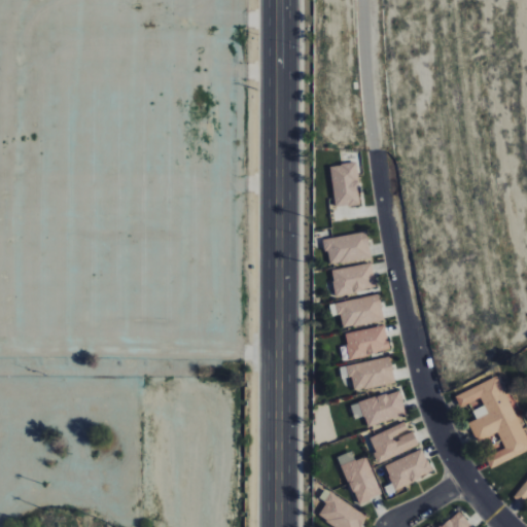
[(329,167),(336,208),(361,204),(355,163),(329,167)]
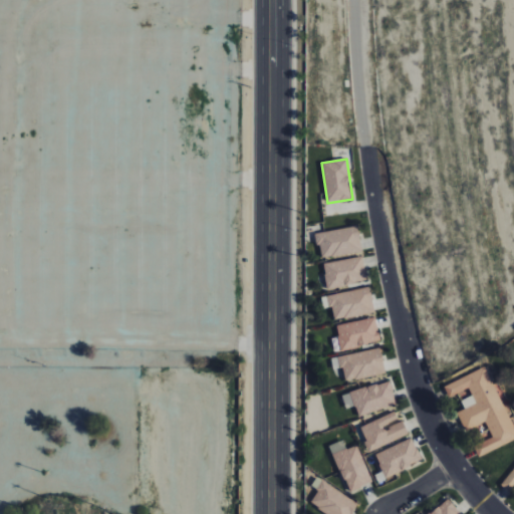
[(320,260),(361,252),(357,226),(316,233),(320,260)]
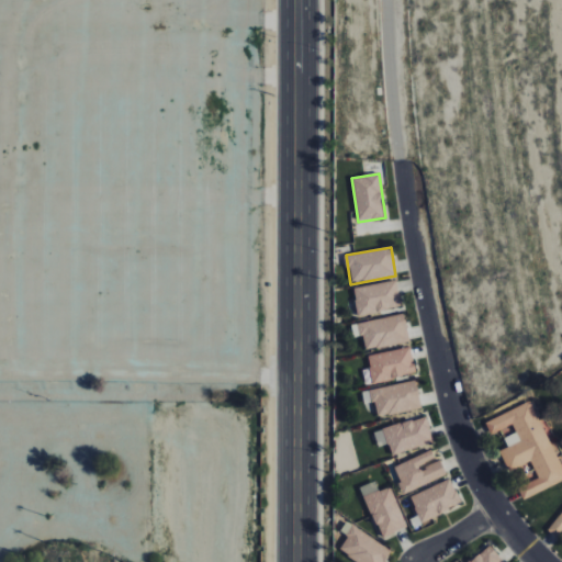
[(357,315),(401,310),(397,281),(352,287),(357,315)]
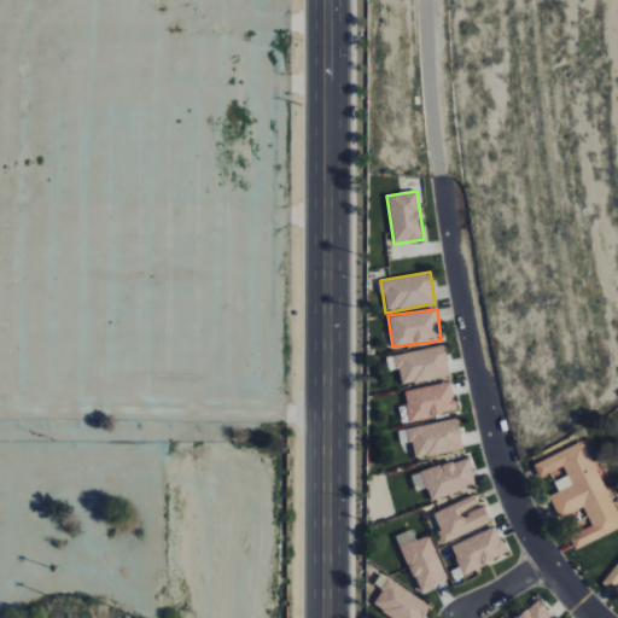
[(450,375),(443,345),(388,357),(390,369),(398,368),(402,386),(450,375)]
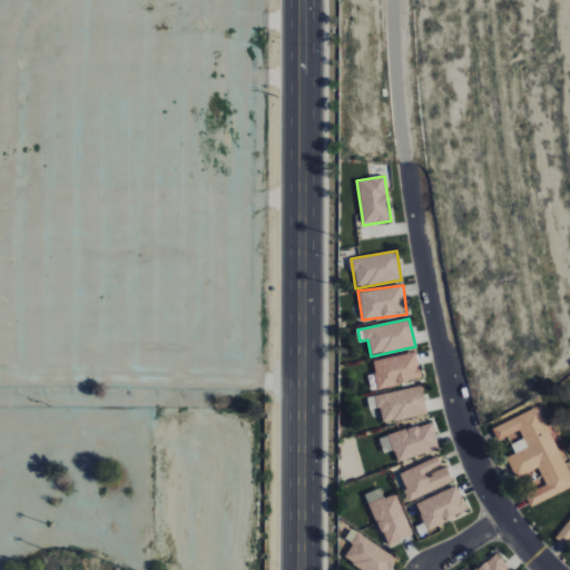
[(422,379),(415,352),(373,362),(379,389),(422,379)]
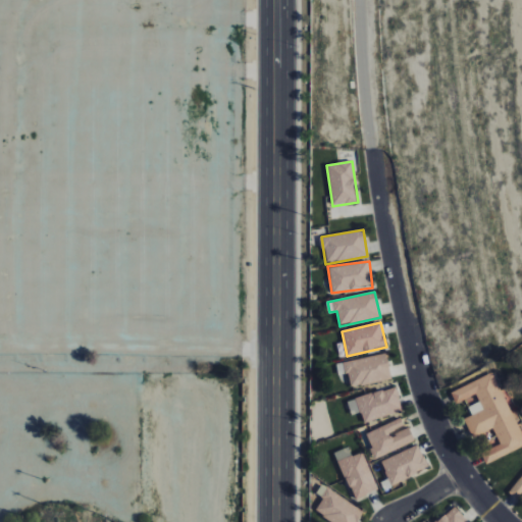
[(390,380),(386,355),(336,363),(338,375),(348,373),(350,386),(390,380)]
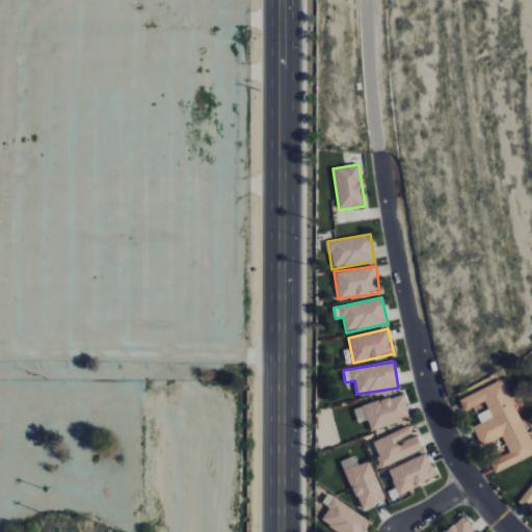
[(531,456),(531,443),(519,411),(517,411),(504,379),(459,399),(464,411),(485,403),(488,409),(477,415),(481,423),(473,427),(481,447),(503,437),(510,453),(489,461),(495,472),(531,456)]
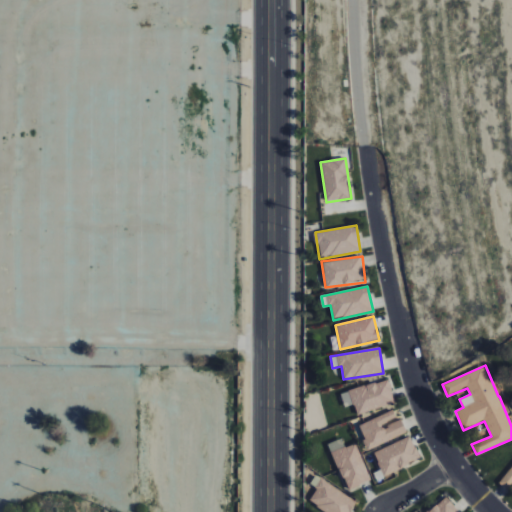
[(340,393),(344,407),(354,405),(357,414),(394,403),(387,379),(340,393)]
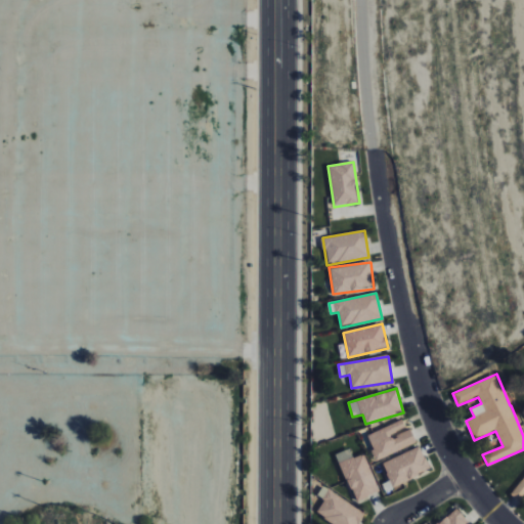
[(365,435),(377,461),(416,444),(410,430),(407,431),(402,421),(365,435)]
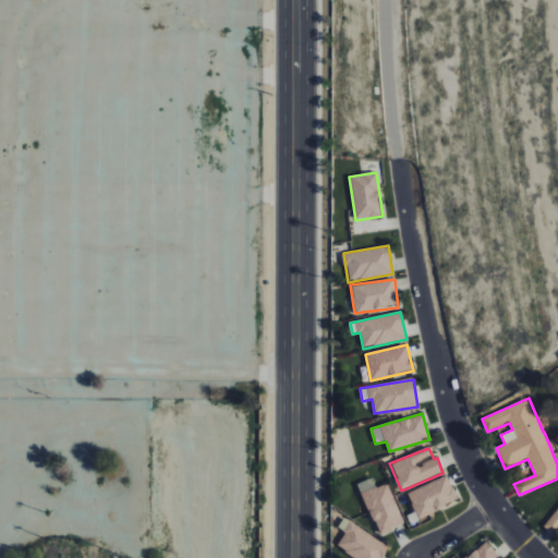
[(416,518),(458,502),(448,476),(407,492),(416,518)]
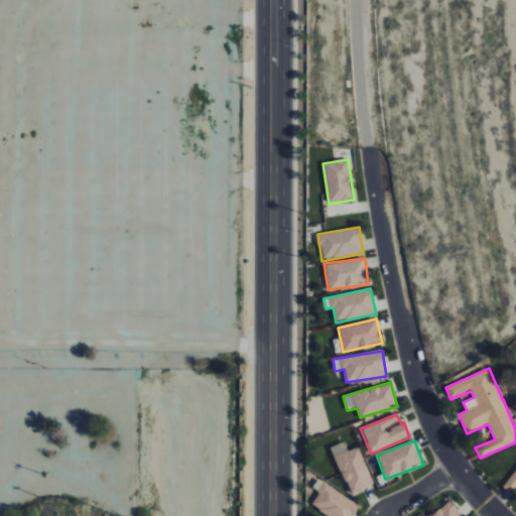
[(372,486),(360,446),(347,450),(344,442),(332,446),(347,494),(372,486)]
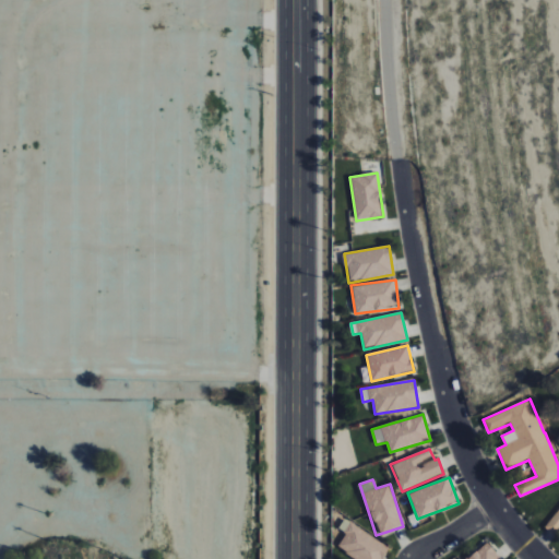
[(558,509),(545,527),(556,535),(558,530),(558,509)]
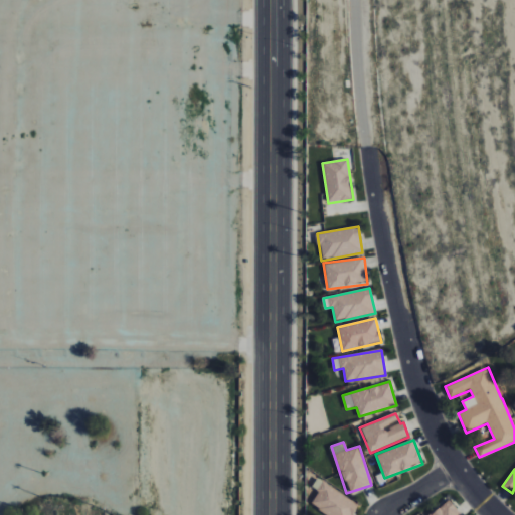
[(326,514),(352,514),(359,505),(323,482),(309,503),(326,514)]
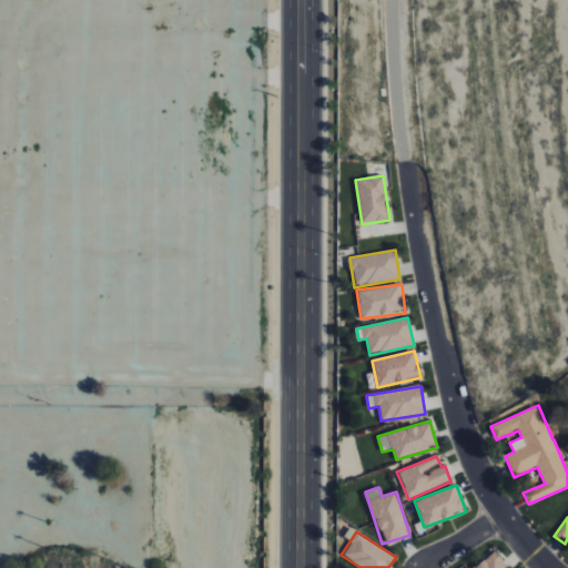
[(473,567),(510,567),(494,549),(473,567)]
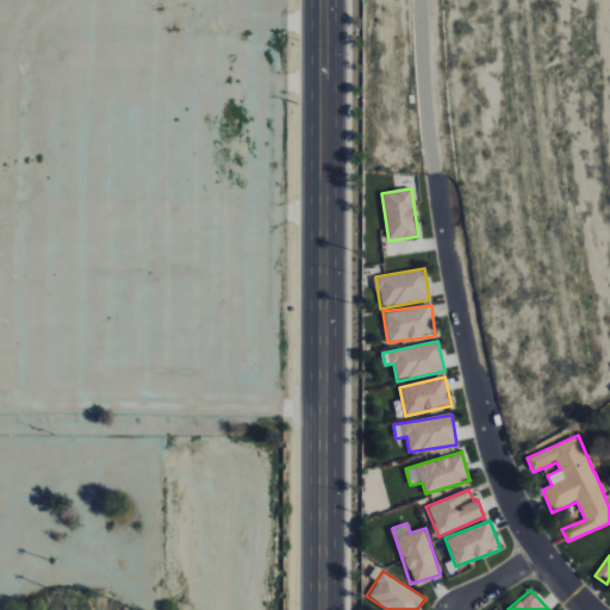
All buildings are outlined.
